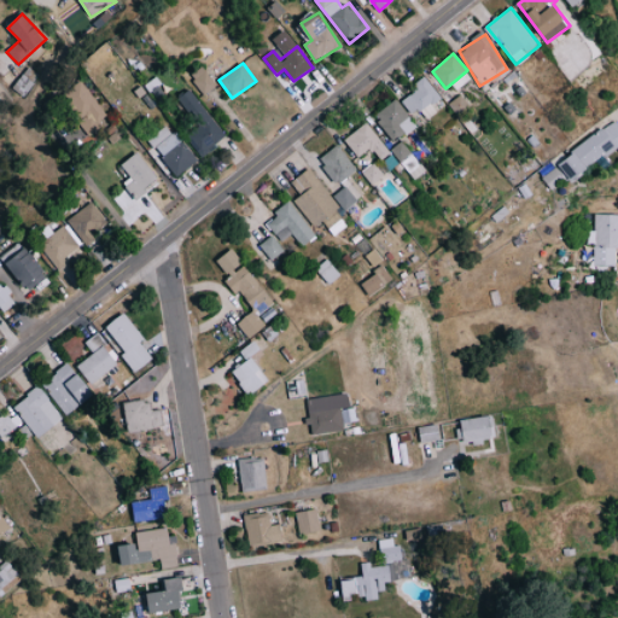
[(204,94),(217,86),(204,68),(191,77),(204,94)]
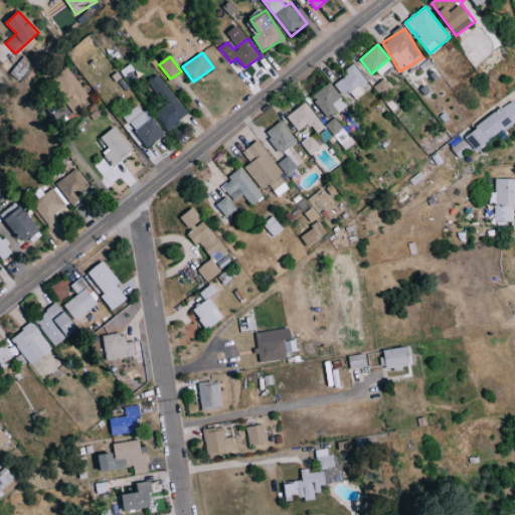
[(392,66),(389,61),(377,69),(380,74),(392,66)]
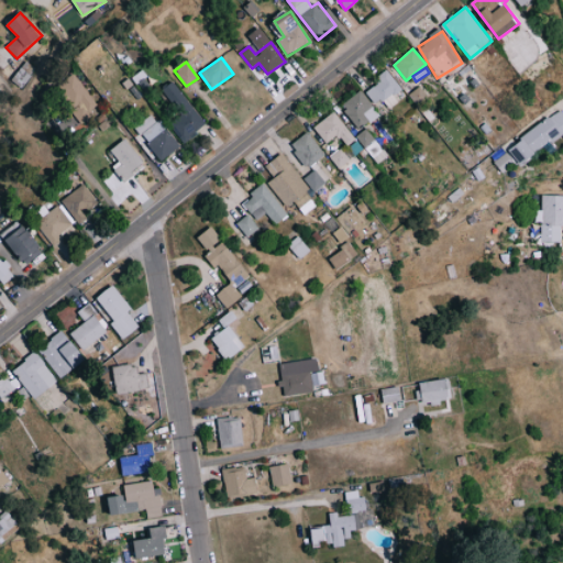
[(364,90),(375,106),(383,100),(389,109),(397,102),(393,96),(401,89),(389,72),(364,90)]
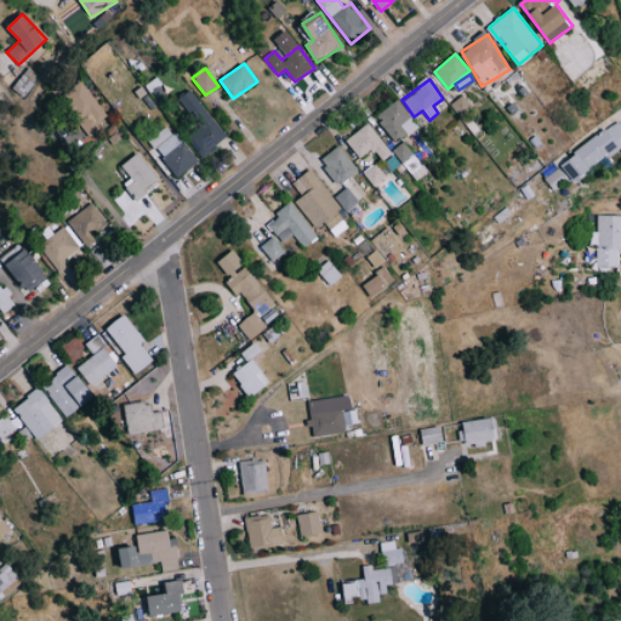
[(107,117),(93,97),(85,103),(78,93),(85,87),(80,81),(64,92),(79,113),(74,117),(89,137),(95,131),(92,126),(107,117)]
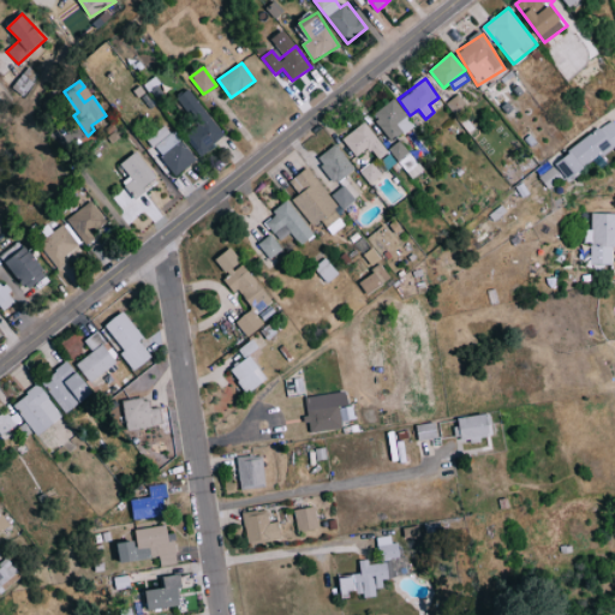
[(225,136),(189,89),(177,99),(198,127),(185,137),(199,156),(225,136)]
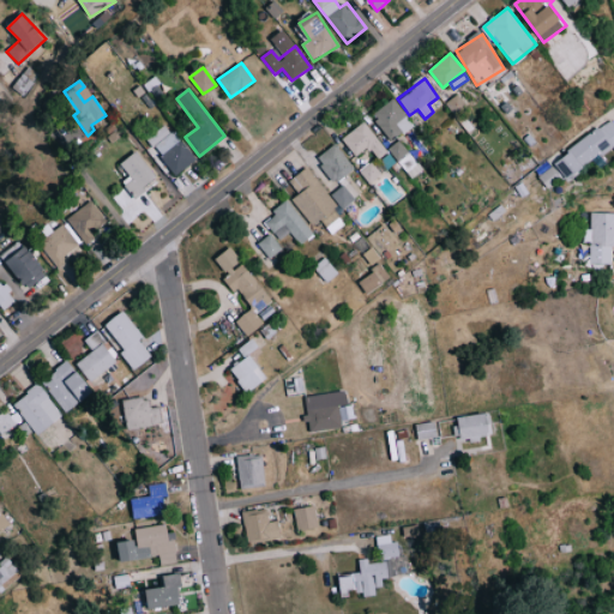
[(391,142),(413,126),(395,98),(372,114),(391,142)]
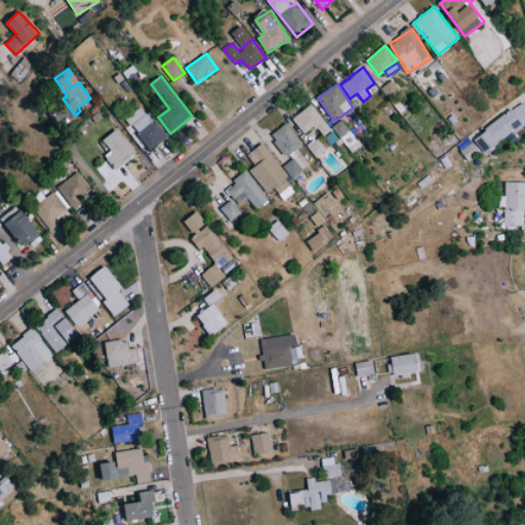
[(524,123),(524,105),(523,103),(474,137),(485,153),(524,123)]
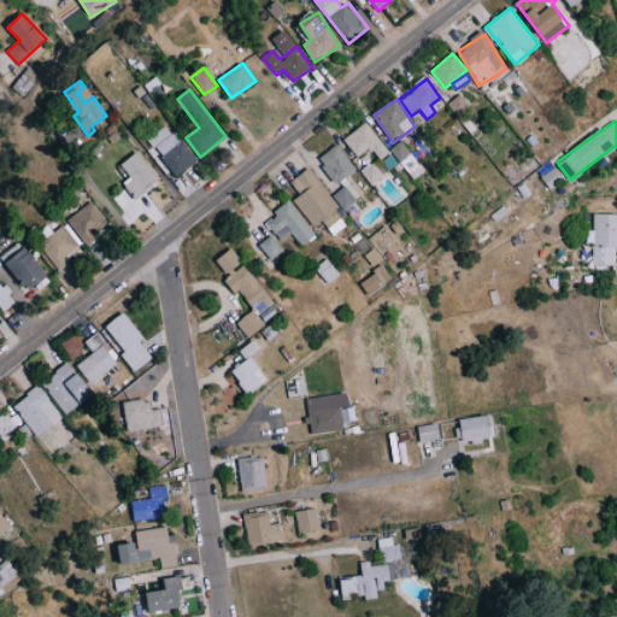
[(174,177),(195,163),(169,123),(147,137),(174,177)]
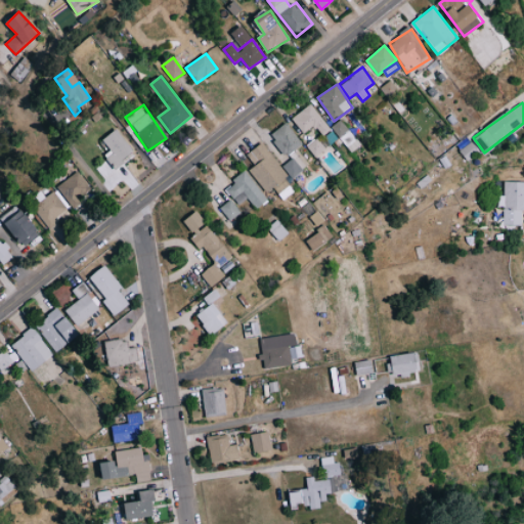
[(331,130),(310,104),(292,119),(303,134),(314,125),(322,136),(331,130)]
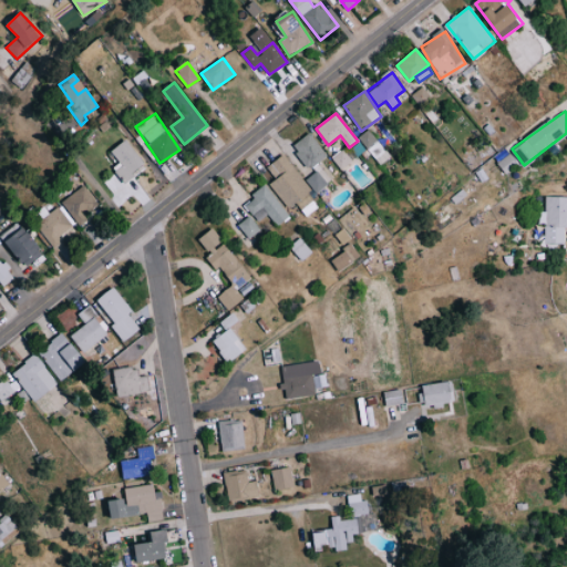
[(327,157),(311,133),(292,145),(308,169),(327,157)]
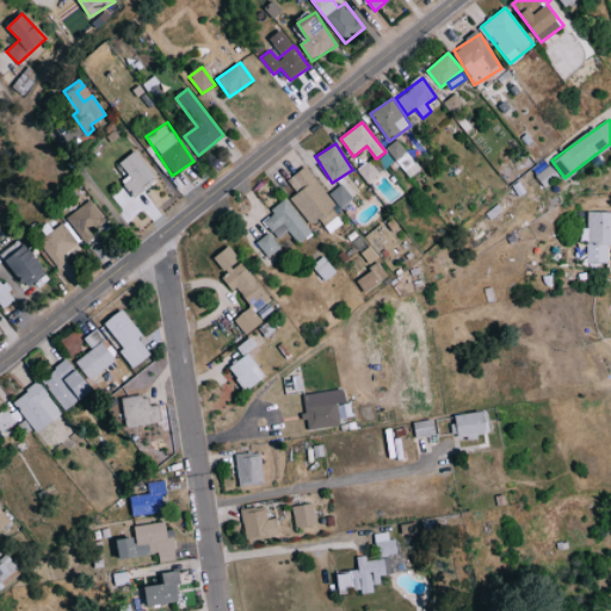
[(129,176),(121,180),(133,196),(156,178),(136,150),(119,162),(129,176)]
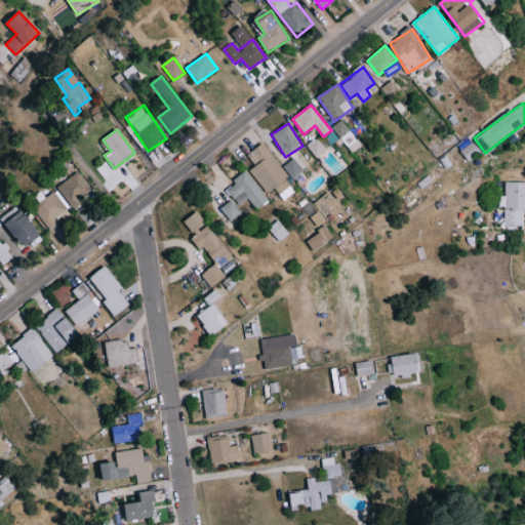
[(316,157),(325,149),(317,138),(308,147),(316,157)]
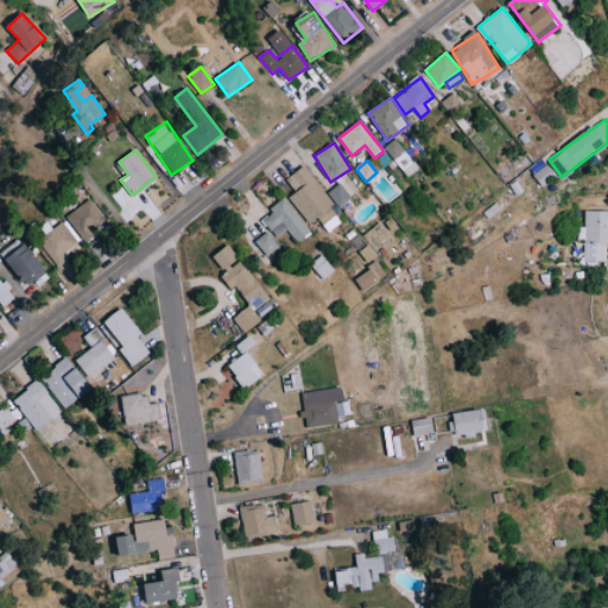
[(543,187),(557,175),(548,163),(533,175),(543,187)]
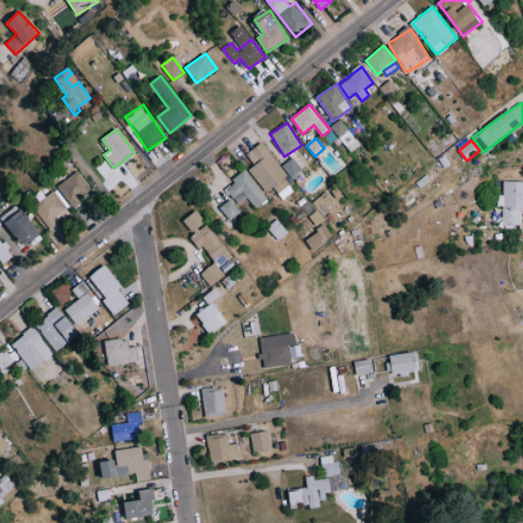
[(294,191),(263,143),(246,154),(254,165),(249,170),(265,193),(274,187),(282,199),(294,191)]
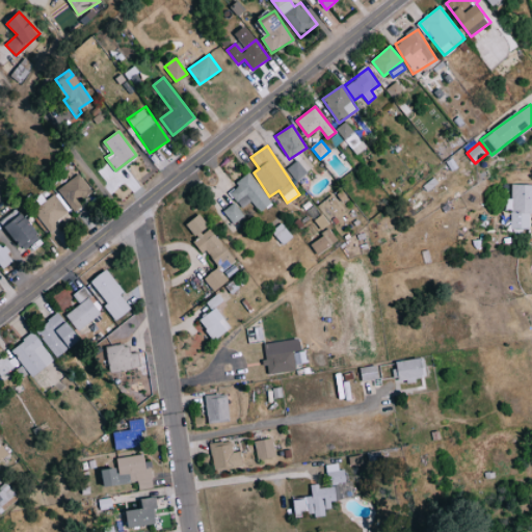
[(308,173),(298,160),(287,168),(297,182),(308,173)]
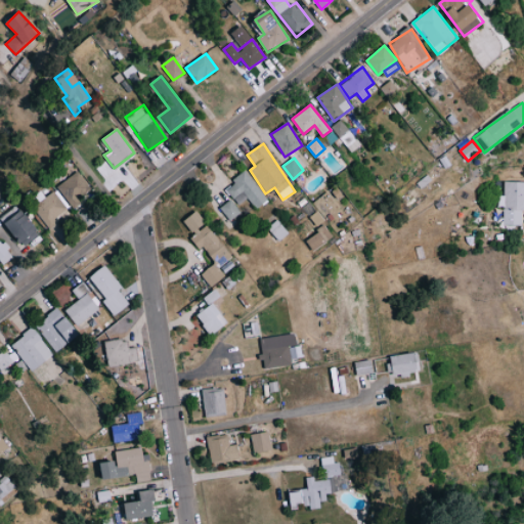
[(267,202),(247,170),(231,179),(234,183),(226,188),(236,205),(248,198),(255,209),(267,202)]
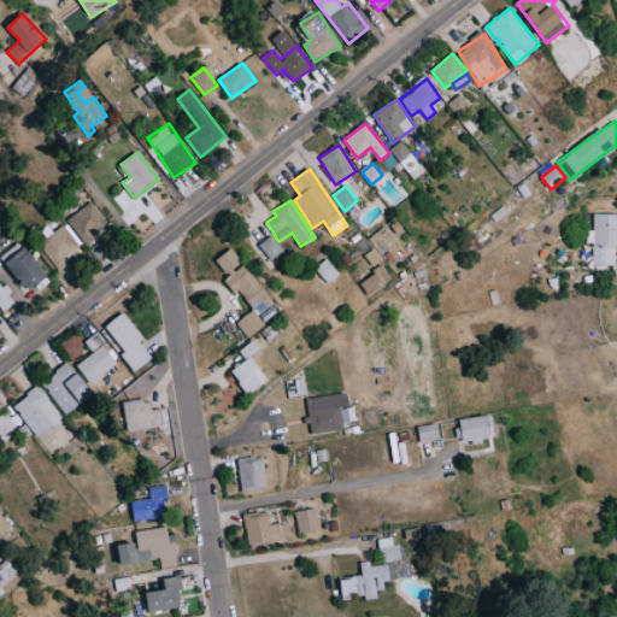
[(97,239),(93,231),(106,223),(93,201),(66,218),(84,246),(97,239)]
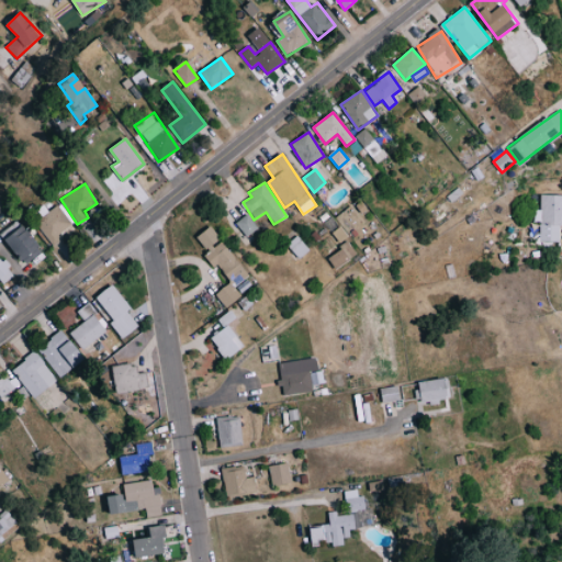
[(561,226),(561,194),(540,194),(539,210),(531,210),(531,226),(539,226),(539,240),(560,242),(560,227),(561,226)]
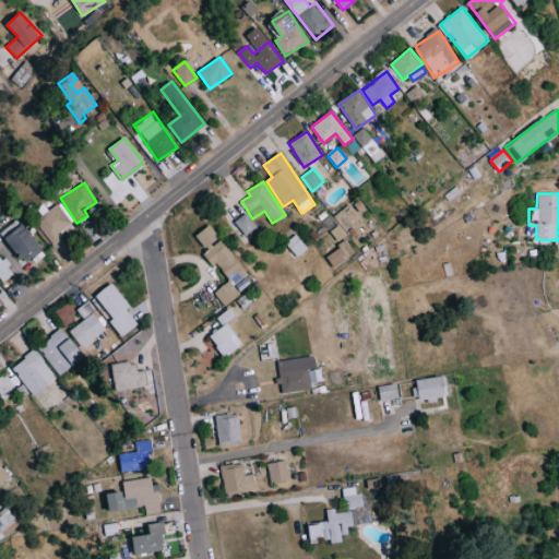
[(61,239),(57,233),(71,224),(59,204),(35,218),(50,245),(61,239)]
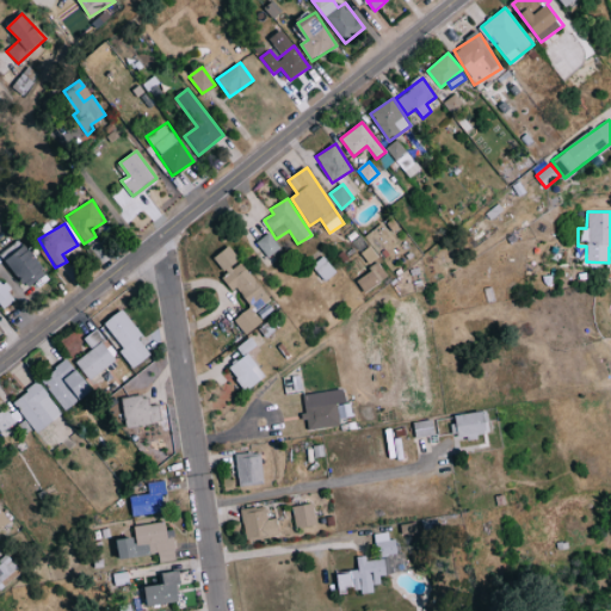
[(281,248),(269,233),(255,242),(267,258),(281,248)]
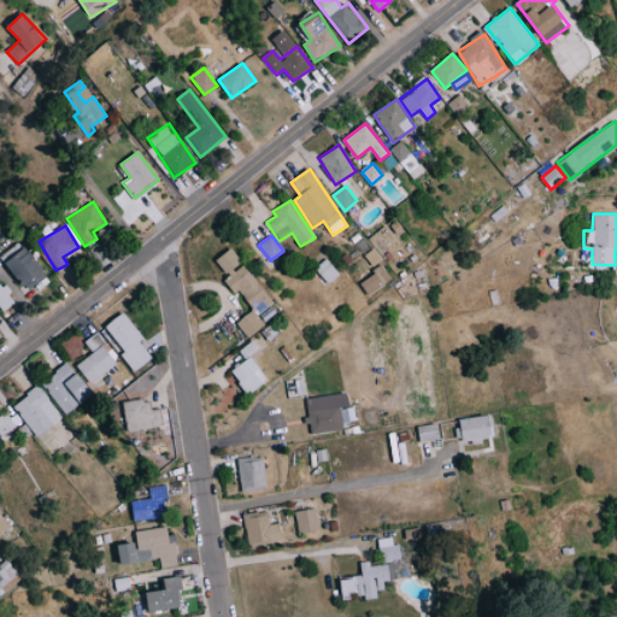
[(0,260),(30,288),(47,271),(15,241),(0,257),(0,260)]
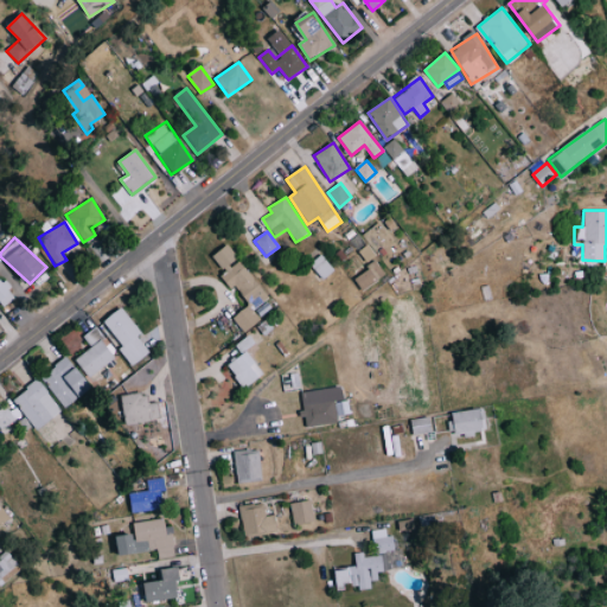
[(268,296),(228,244),(212,256),(225,273),(223,274),(248,306),(232,318),(244,332),(261,319),(253,310),(268,296)]
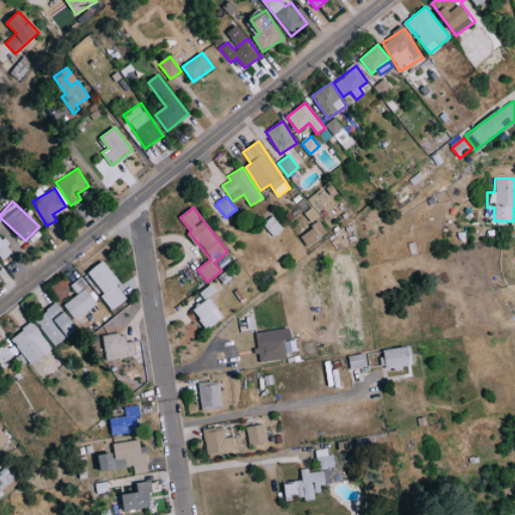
[(284,228),(273,215),(263,223),(274,237),(284,228)]
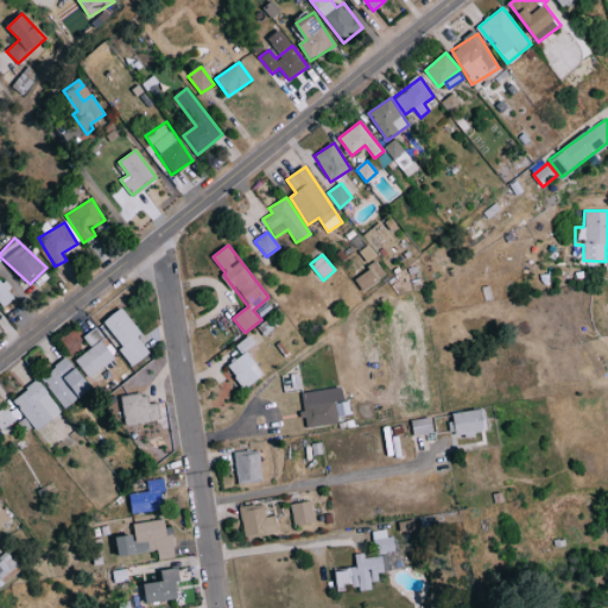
[(387,276),(379,263),(354,277),(362,291),(387,276)]
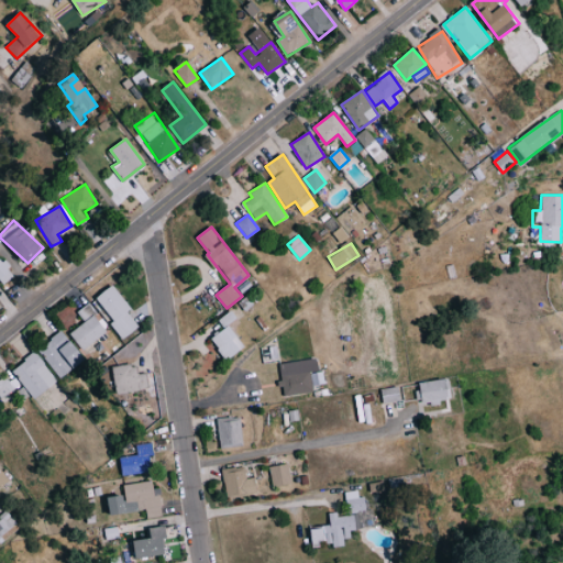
[(0,258),(0,280),(3,284),(14,275),(1,257),(0,258)]
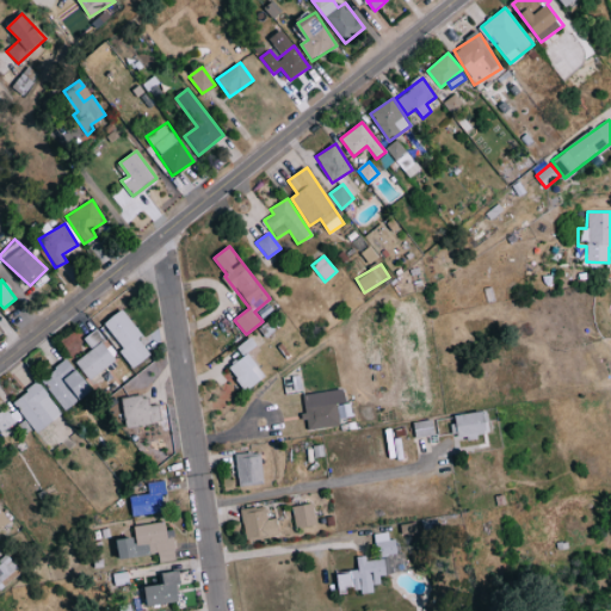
[(104,322),(122,349),(119,351),(131,369),(149,356),(139,339),(142,337),(123,309),(104,322)]
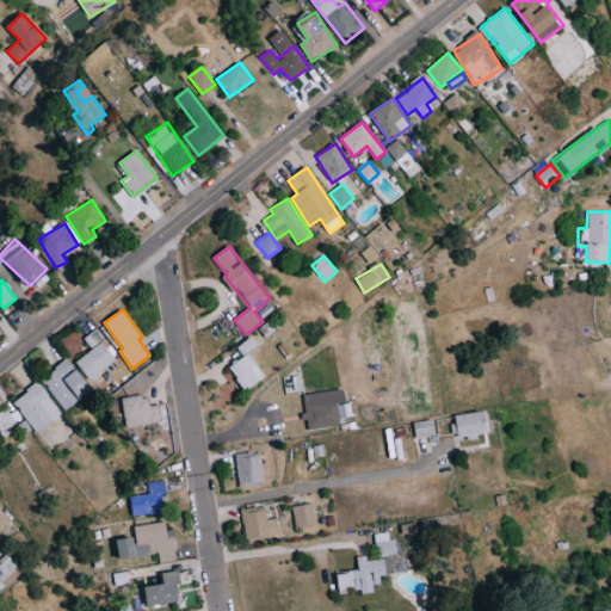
[(88,380),(116,362),(94,329),(82,338),(91,351),(75,360),(88,380)]
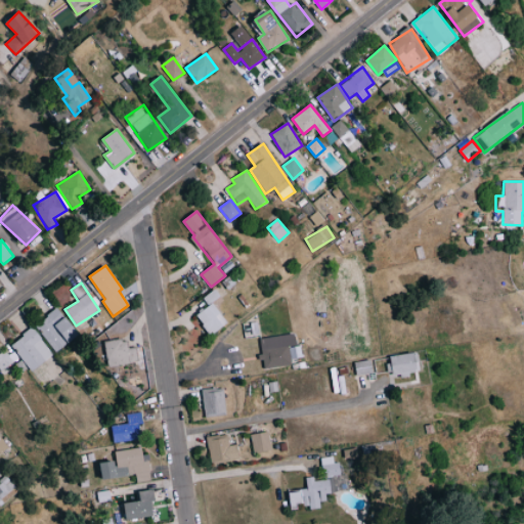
[(213,298),(218,294),(215,289),(204,297),(208,304),(214,300),(213,298)]
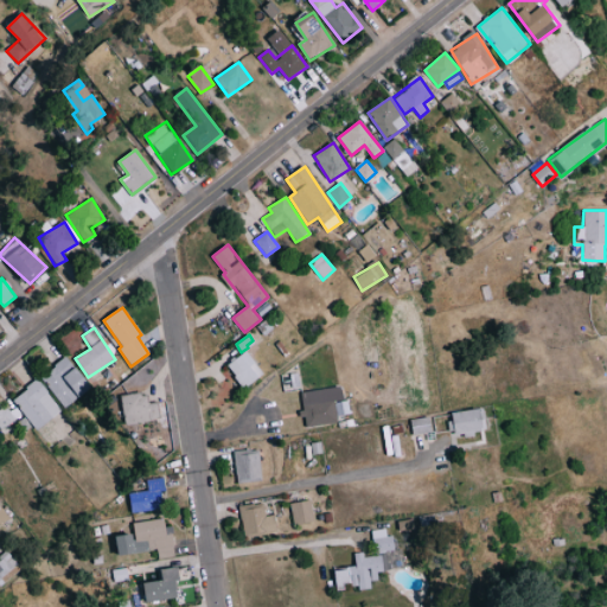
[(263,375),(247,351),(228,365),(244,389),(263,375)]
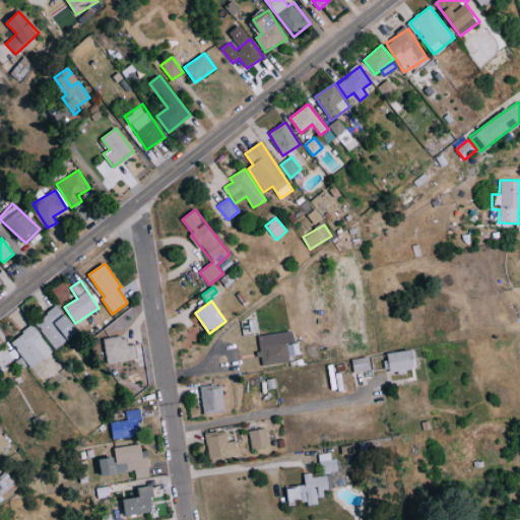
[(79,332),(57,305),(34,323),(56,350),(79,332)]
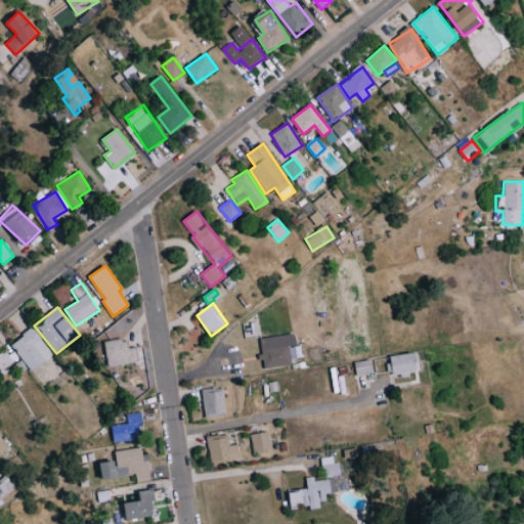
[(53,354),(30,328),(9,346),(33,373),(53,354)]
